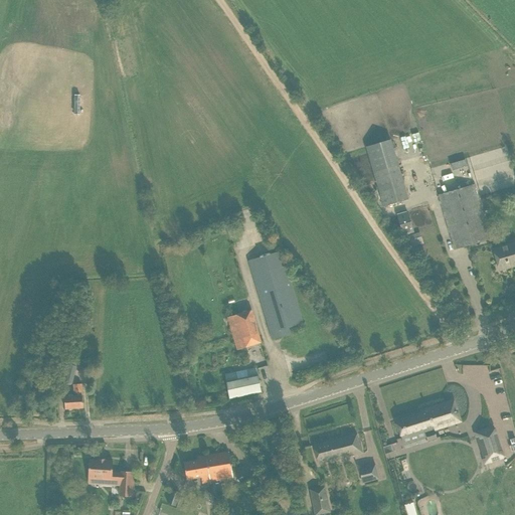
[(451,239),(454,249),(489,239),(487,229),(463,148),(457,150),(438,81),(402,93),(425,170),(431,169),(451,239)]
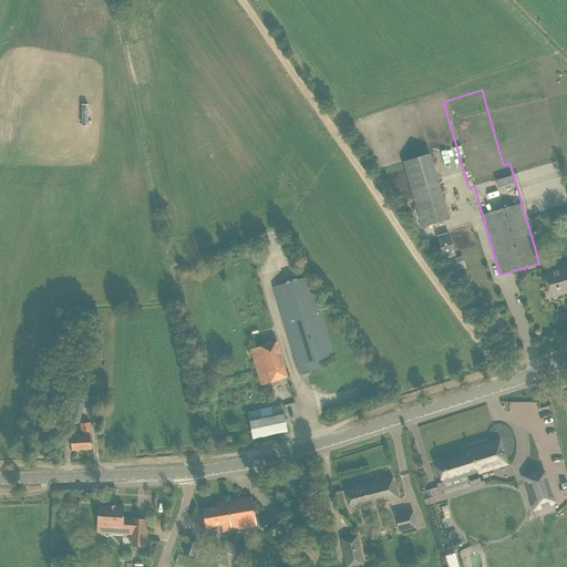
[(450,218),(439,181),(429,152),(402,161),(411,189),(422,227),(450,218)]
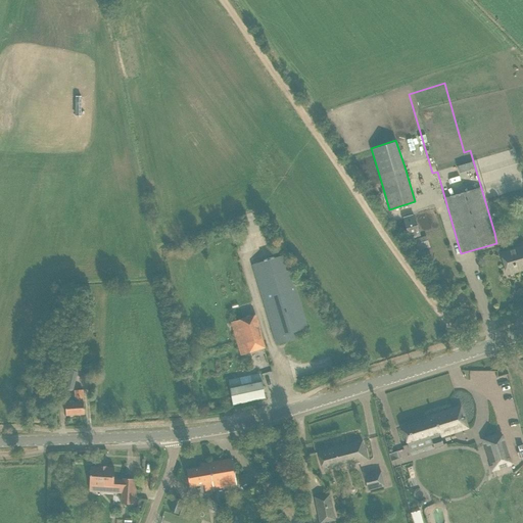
[(414,216),(402,219),(409,239),(420,236),(414,216)]
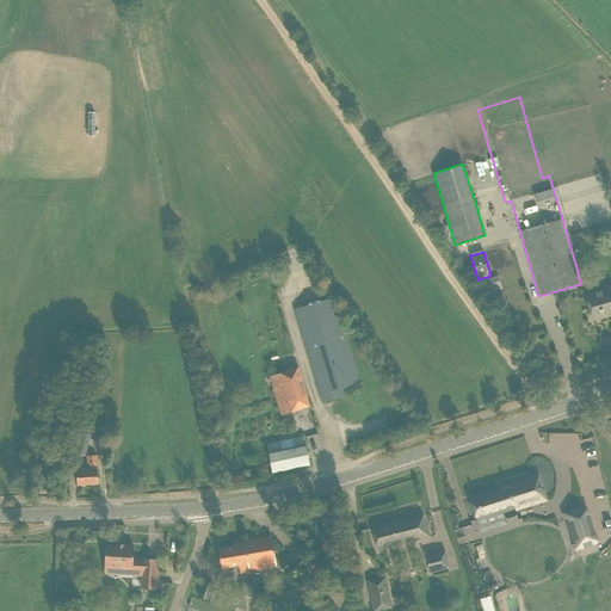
[(498,276),(483,279),(488,292),(501,289),(498,276)]
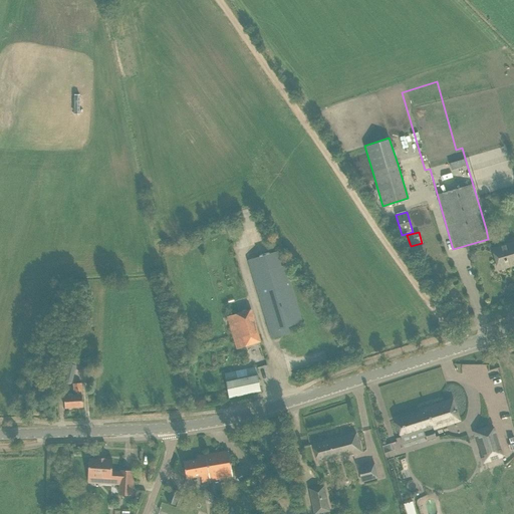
[(513,241),(491,248),(494,257),(498,270),(513,265),(513,241)]
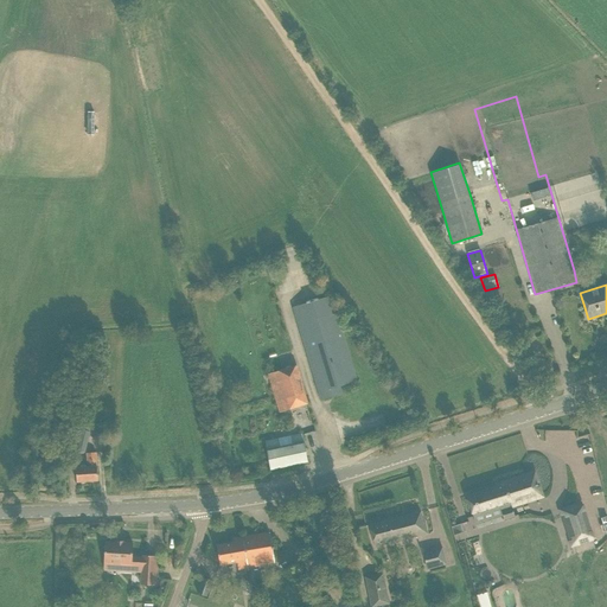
[(293,307),(320,400),(343,394),(340,387),(357,382),(331,295),(293,307)]
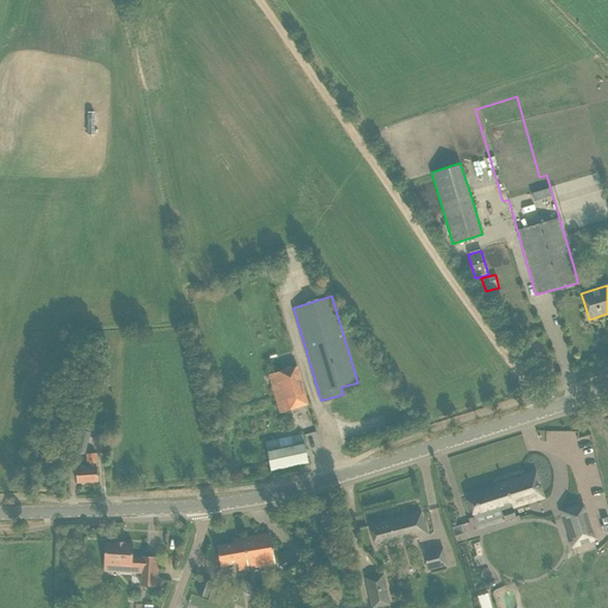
[(267,375),(279,413),(303,406),(308,404),(296,366),(267,375)]
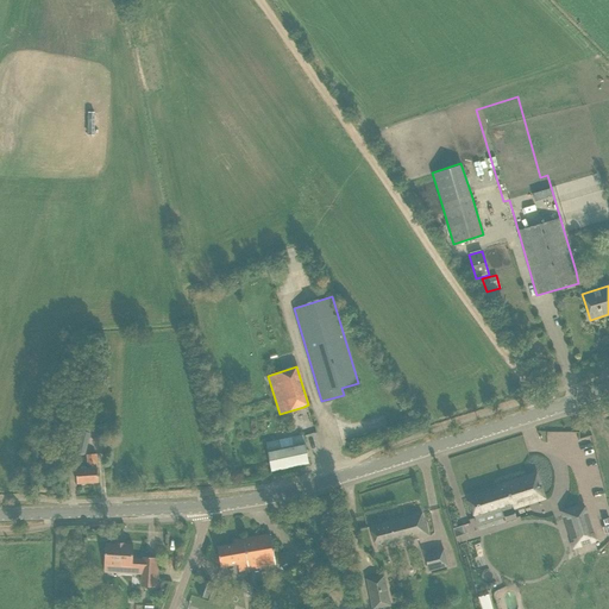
[(77,431),(73,452),(83,454),(89,434),(77,431)]
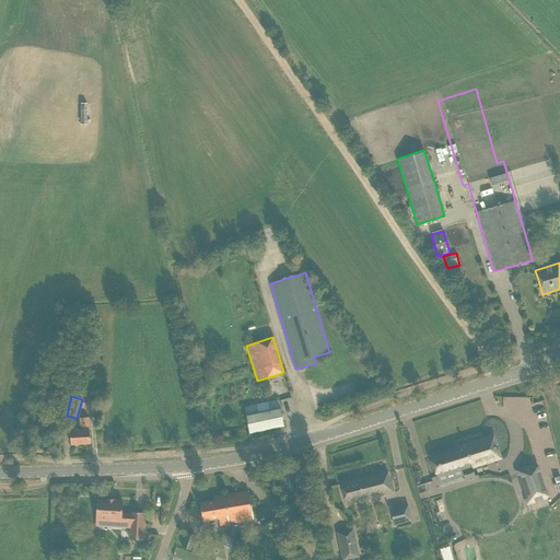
[(245,415),(249,433),(283,427),(279,400),(244,408),(246,415),(245,415)]
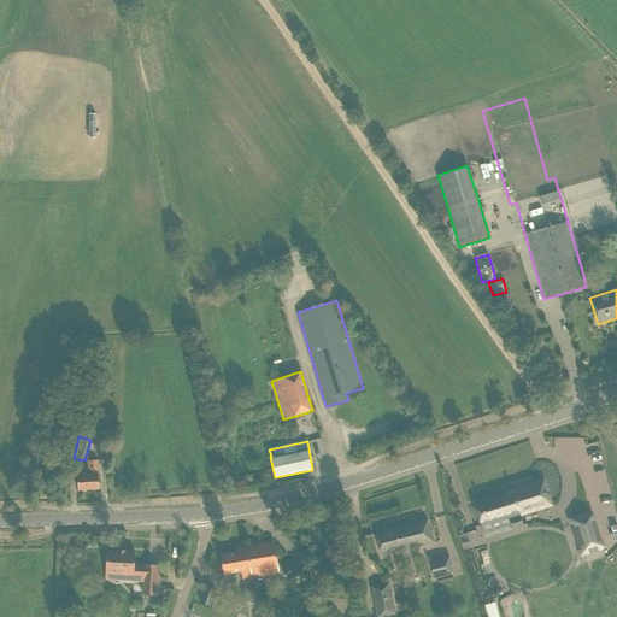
[(88,476),(77,476),(77,491),(99,489),(98,460),(88,462),(88,476)]
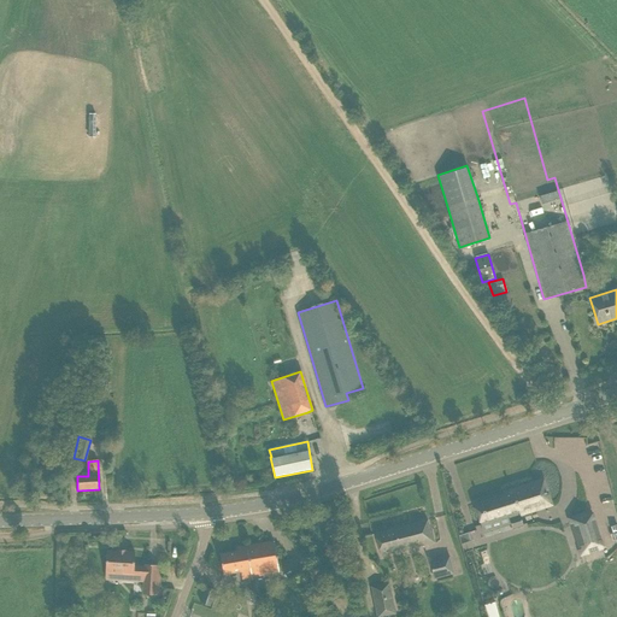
[(519,513),(550,504),(550,503),(548,503),(541,481),(519,488),(519,487),(503,493),(503,494),(474,504),(481,526),(507,517),(512,529),(523,526),(519,513)]
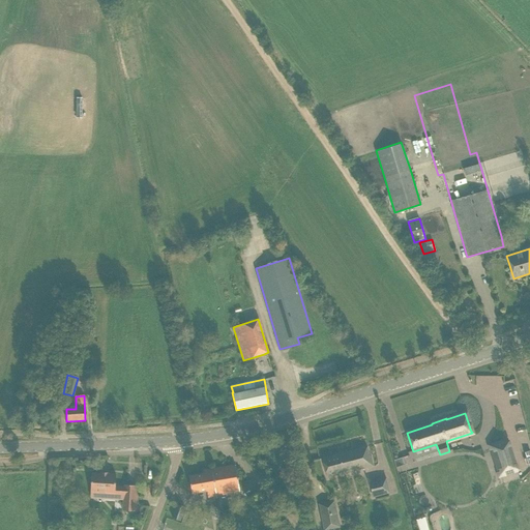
[(516,471),(506,438),(486,444),(488,451),(491,450),(498,476),(516,471)]
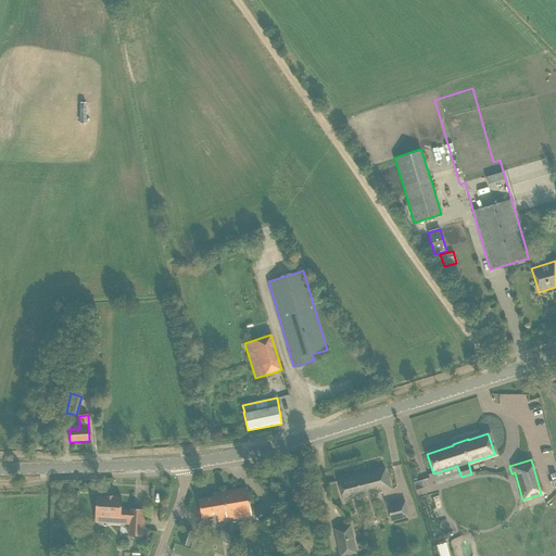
[(338,481),(340,491),(342,501),(392,489),(389,479),(388,479),(384,469),(338,481)]
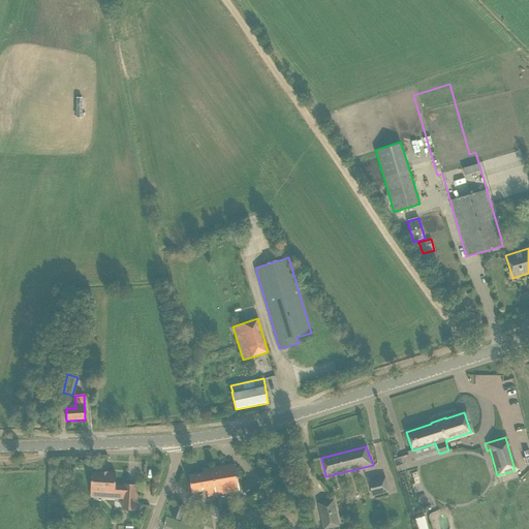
[(393,465),(402,464),(400,457),(392,459),(393,465)]
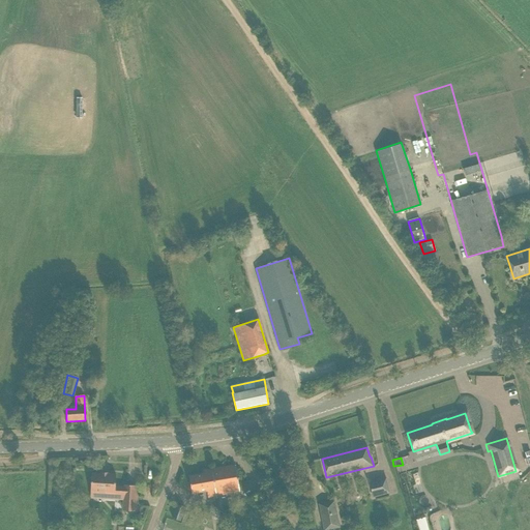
[(234,466),(211,469),(216,496),(238,492),(234,466)]
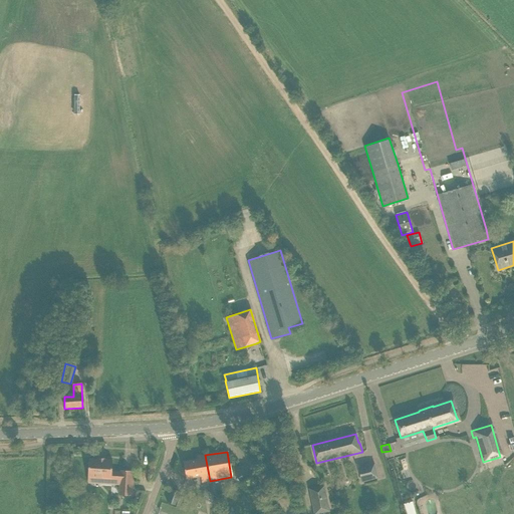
[(267,461),(272,470),(285,464),(281,454),(267,461)]
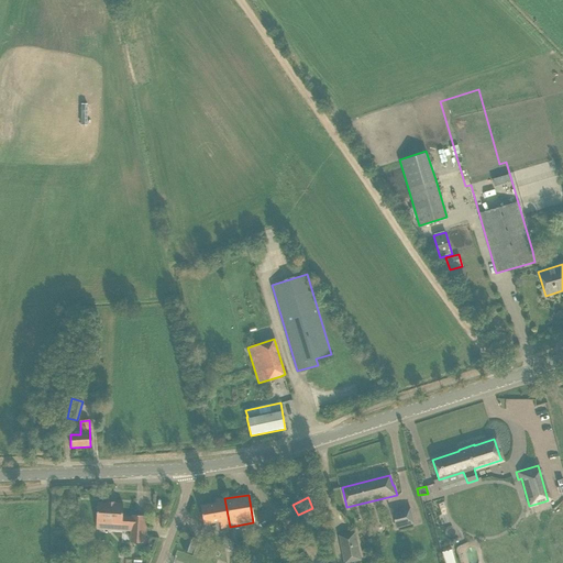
[(230,527),(224,498),(216,500),(217,504),(200,506),(203,523),(219,521),(220,529),(230,527)]
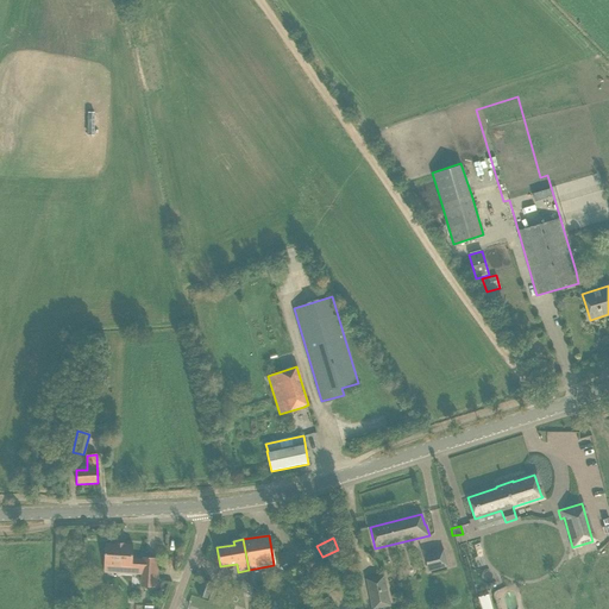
[(104,565),(119,566),(119,572),(131,573),(132,570),(142,570),(140,588),(156,588),(157,570),(156,570),(156,558),(143,558),(143,560),(132,559),(133,546),(124,545),(124,544),(117,542),(115,545),(105,544),(105,547),(104,550),(105,552),(104,565)]
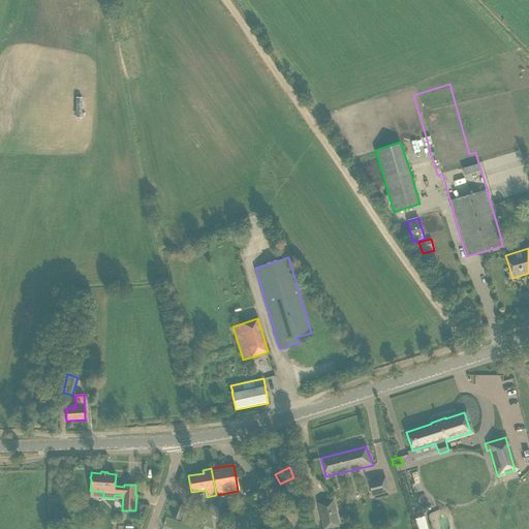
[(368,480),(372,496),(389,492),(385,476),(368,480)]
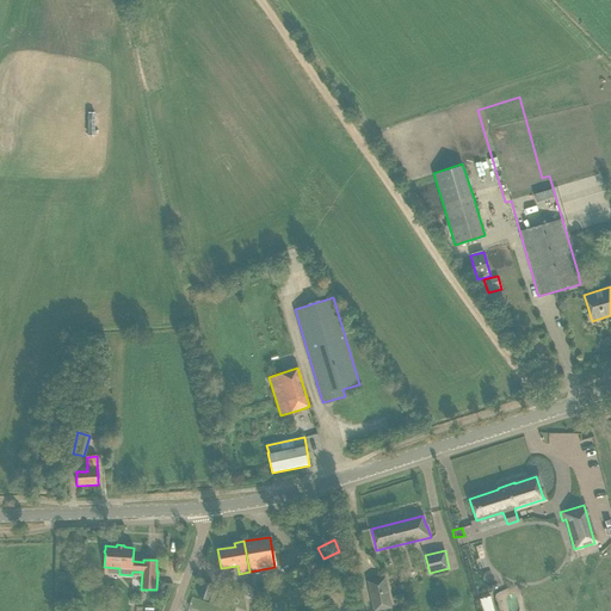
[(366,580),(372,610),(392,608),(386,576),(366,580)]
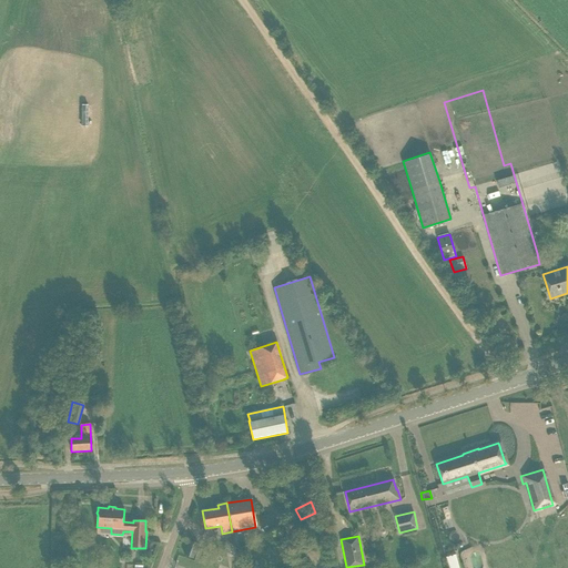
[(190,541),(184,555),(192,558),(198,545),(190,541)]
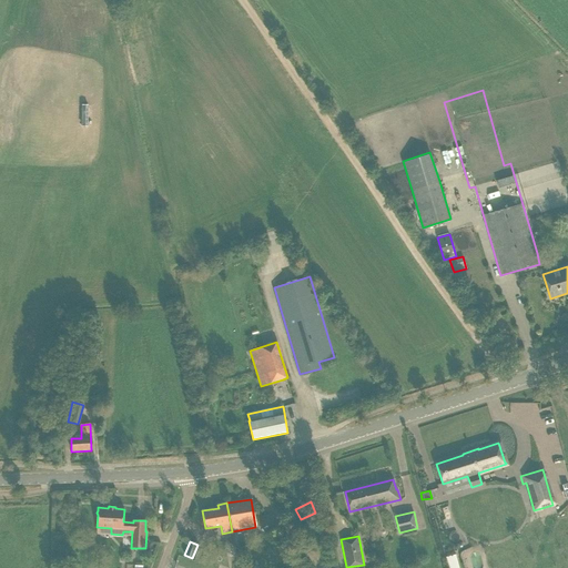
[(292,564),(294,567),(312,567),(306,555),(292,564)]
